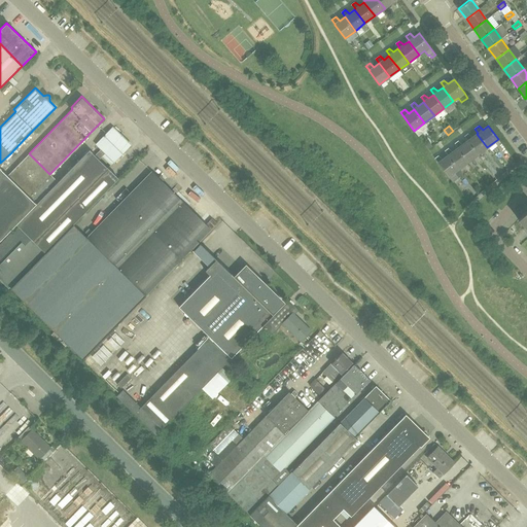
[(96,143),(102,149),(95,155),(100,160),(103,155),(106,153),(114,161),(131,144),(119,133),(115,136),(108,130),(96,143)]
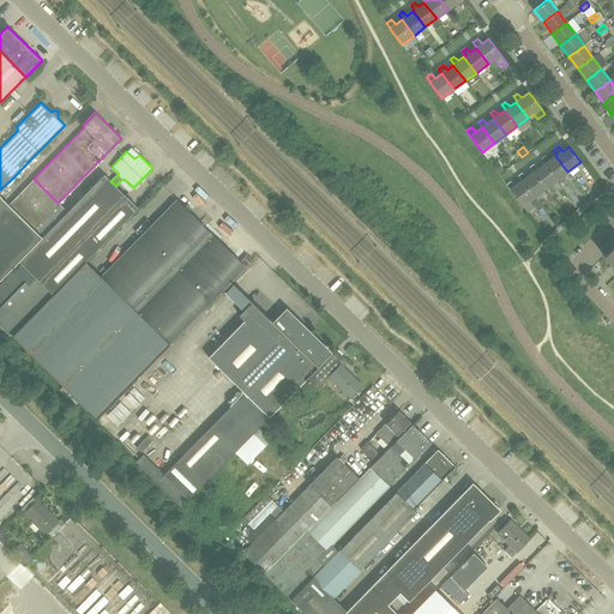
[(555,180),(567,172),(555,156),(551,160),(546,156),(541,158),(546,163),(543,164),(555,180)]
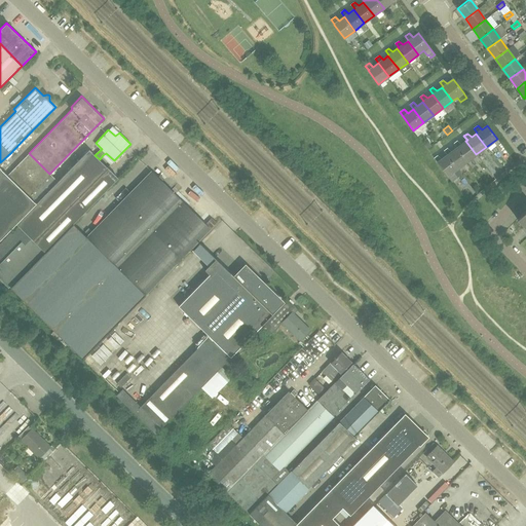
[(467,161),(476,154),(465,141),(461,144),(457,141),(454,143),(457,147),(456,148),(467,161)]
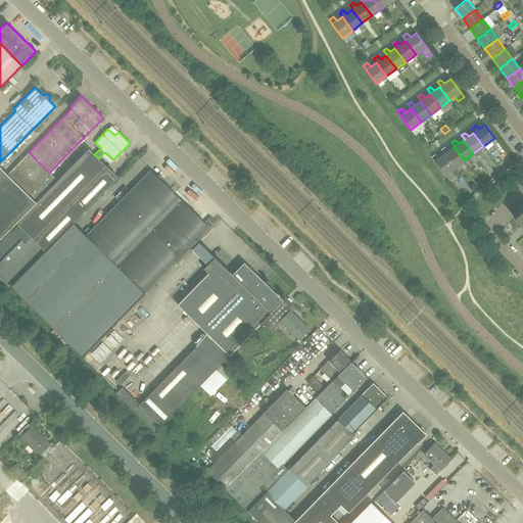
[(455,168),(465,160),(454,147),(449,150),(445,147),(441,149),(444,153),(444,154),(455,168)]
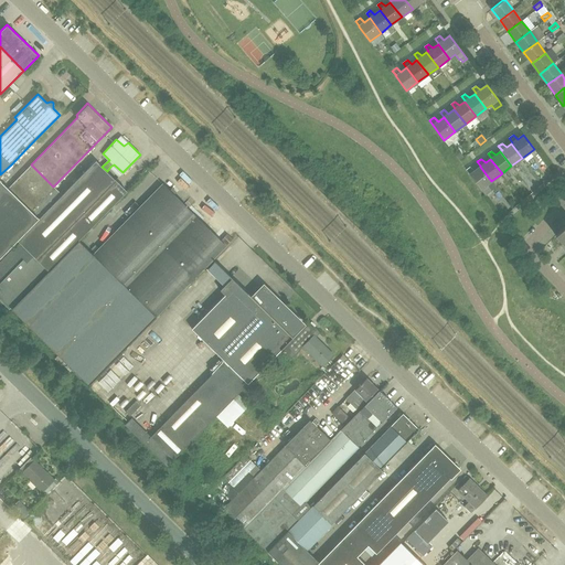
[(76,220),(115,180),(107,171),(102,167),(95,160),(56,200),(76,220)]
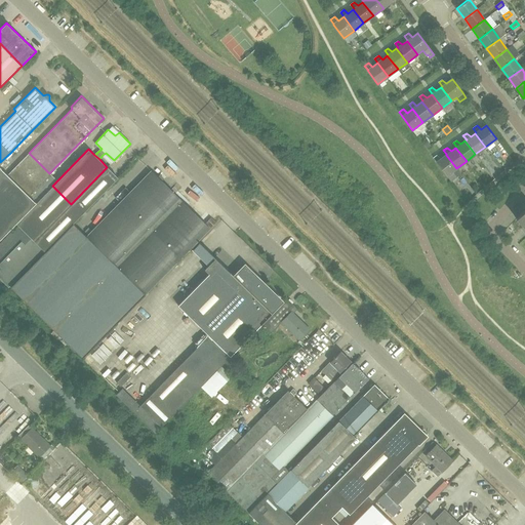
[(29,153),(7,174),(0,166),(0,238),(56,182),(49,174),(49,173),(29,153)]
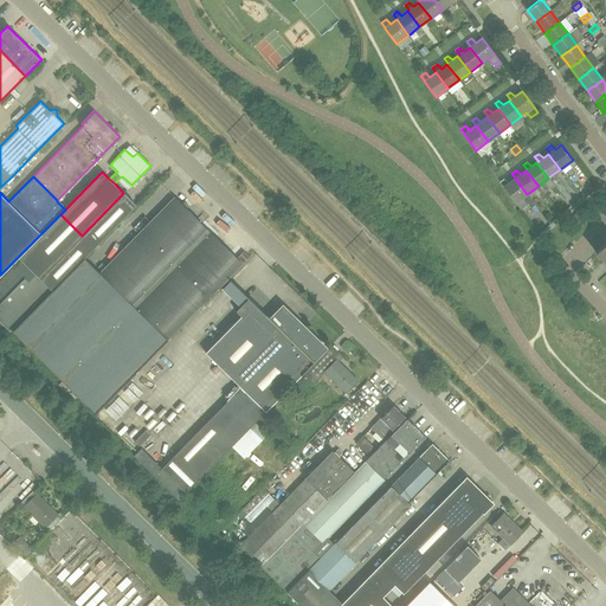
[(503,187),(515,204),(527,194),(515,179),(509,182),(504,179),(500,182),(504,187),(503,187)]
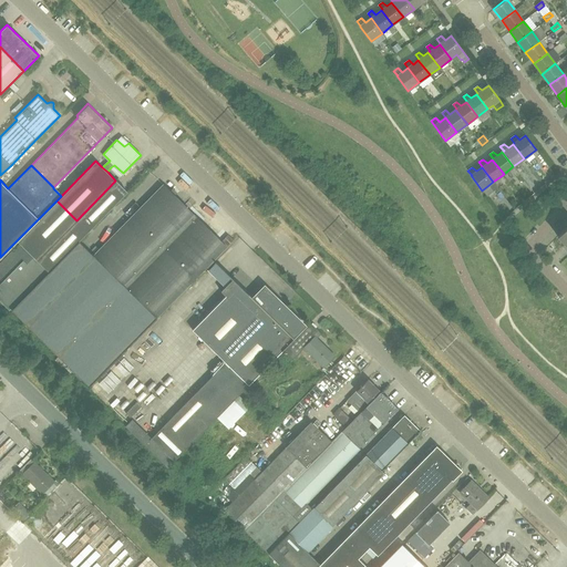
[(115,181),(76,220),(38,260),(48,270),(49,271),(127,192),(115,181)]
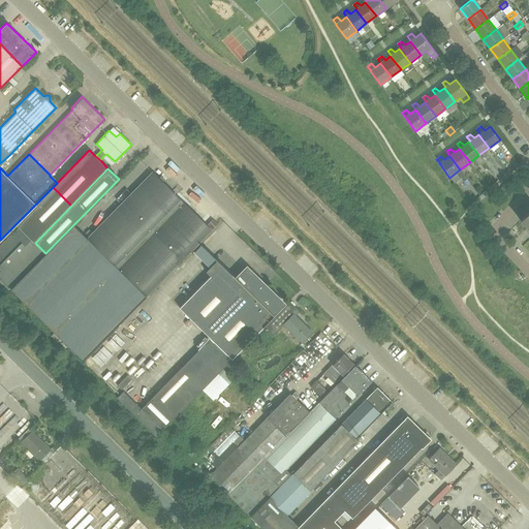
[(83,361),(211,229),(152,172),(86,240),(73,227),(11,290),(83,361)]
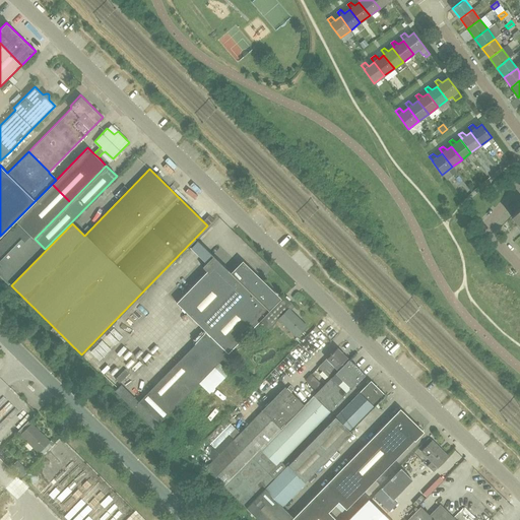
[(70,202),(52,184),(15,220),(17,222),(35,239),(70,202)]
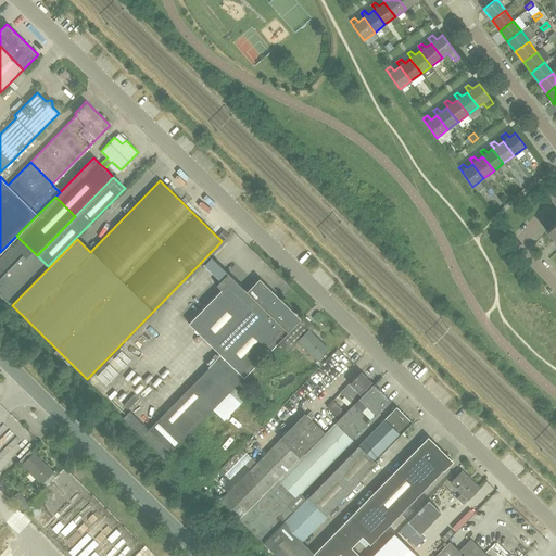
[(555,223),(546,232),(555,240),(555,241),(555,223)]
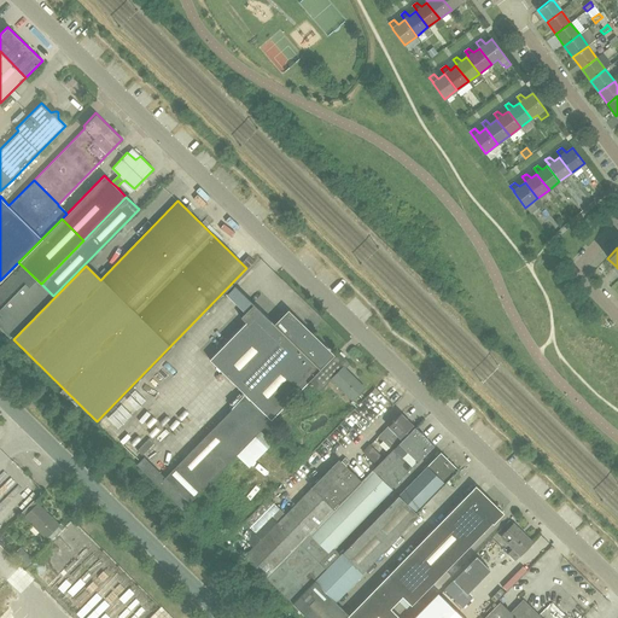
[(246,267),(251,262),(244,256),(240,261),(246,267)]
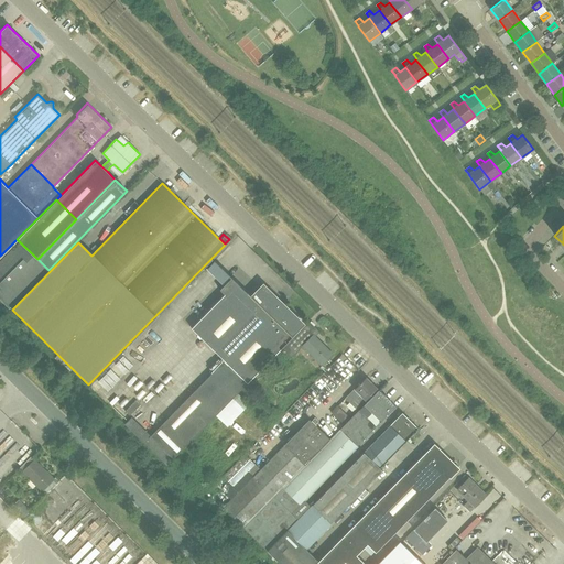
[(38,259),(21,243),(19,241),(0,260),(0,297),(9,307),(47,269),(38,259)]
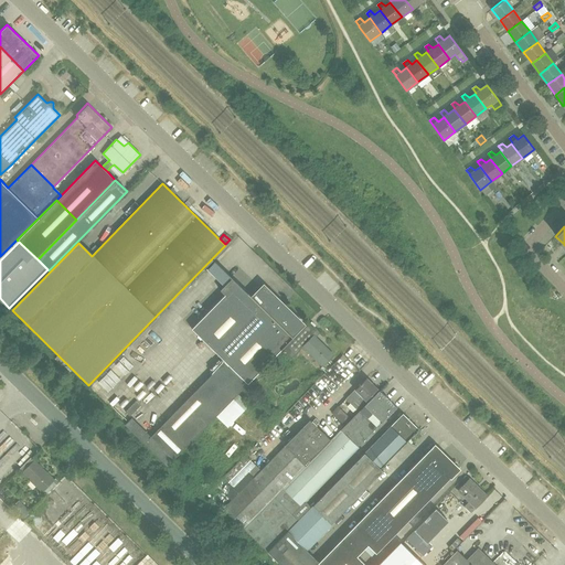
[(224,361),(225,361),(238,374),(243,369),(253,379),(292,338),(294,338),(291,337),(304,324),(275,297),(274,299),(266,291),(262,297),(257,292),(253,298),(232,278),(220,290),(225,295),(192,329),(224,361)]
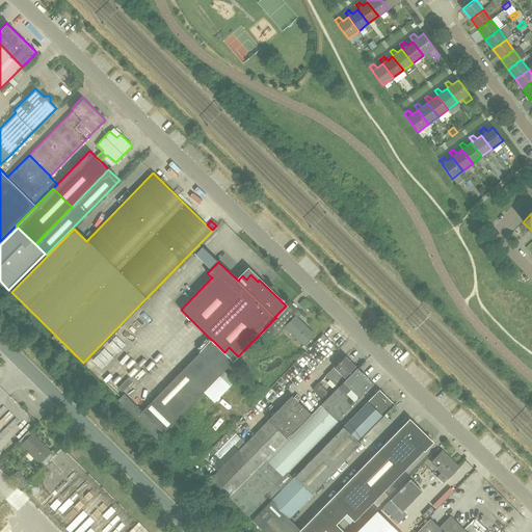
[(301,313),(291,302),(265,329),(273,338),(285,325),(303,344),(301,346),(307,351),(316,342),(311,337),(313,335),(314,334),(297,317),(301,313)]
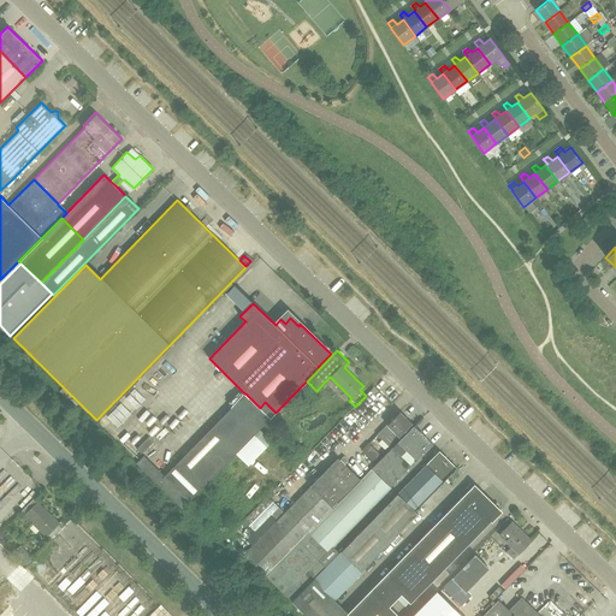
[(189,501),(276,413),(265,402),(260,408),(246,394),(244,394),(165,475),(189,501)]
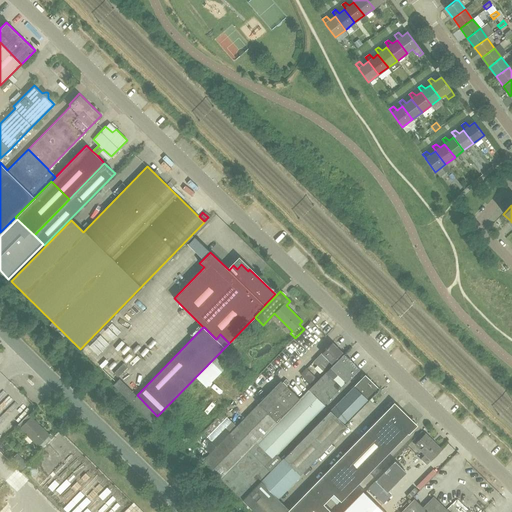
[(332,363),(342,352),(332,342),(314,360),(324,370),(331,362),(332,363)]
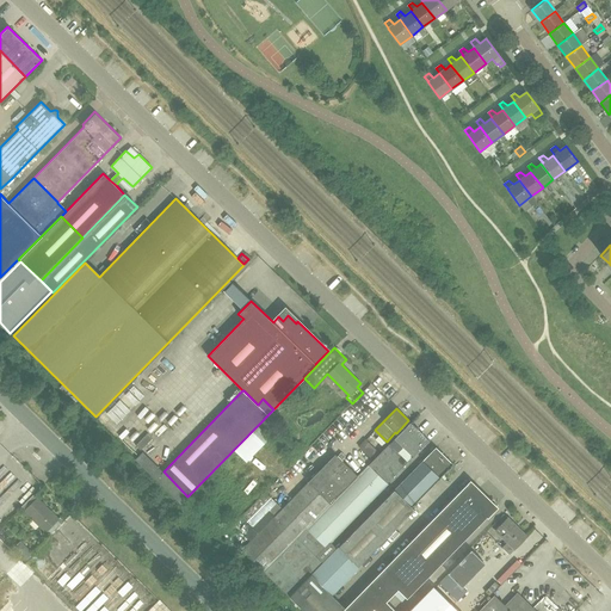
[(357,476),(306,529),(296,537),(264,571),(290,596),(310,574),(322,562),(316,557),(388,483),(387,482),(429,439),(411,421),(357,476)]
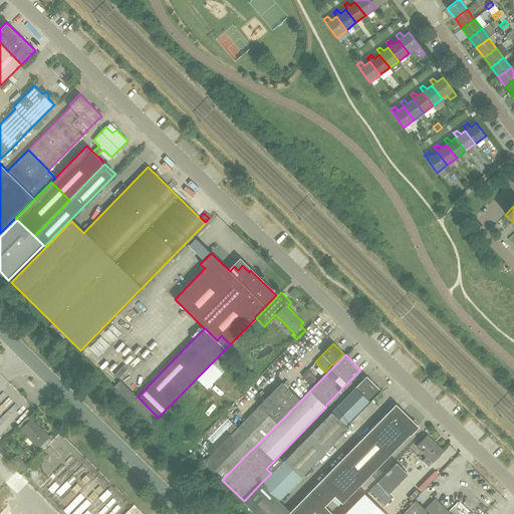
[(331,412),(346,427),(380,391),(365,375),(331,412)]
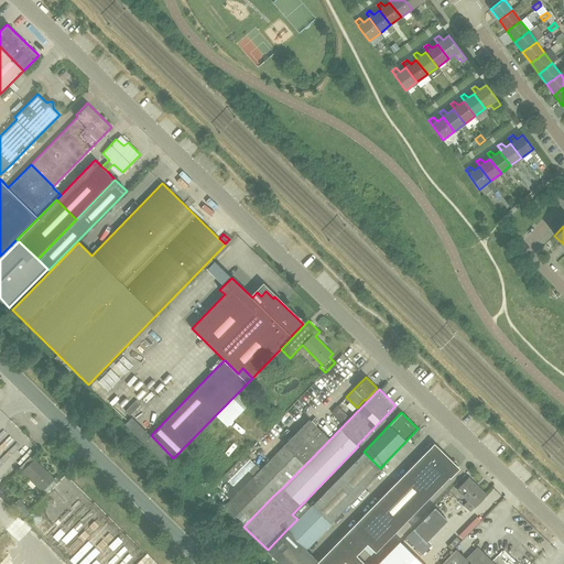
[(230,499),(225,506),(224,507),(243,527),(282,488),(329,440),(310,419),(261,468),(230,499)]
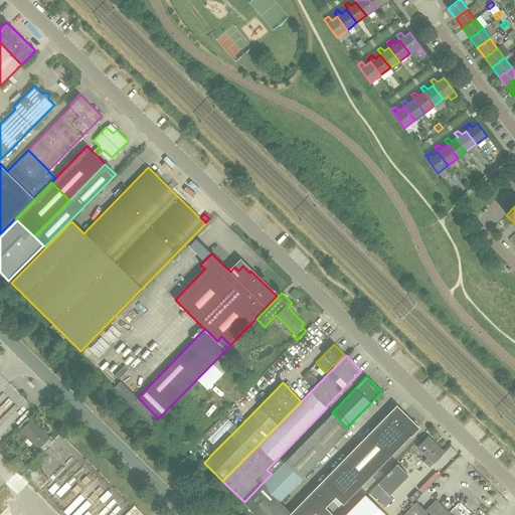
[(333,514),(326,507),(335,497),(343,505),(418,427),(415,424),(415,422),(412,422),(406,415),(396,406),(395,407),(394,406),(291,512),(288,514),(333,514)]
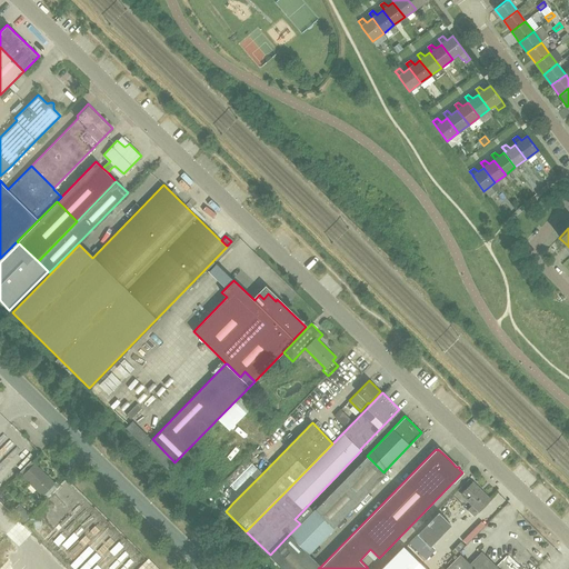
[(385,473),(383,472),(367,456),(342,481),(360,498),(385,473)]
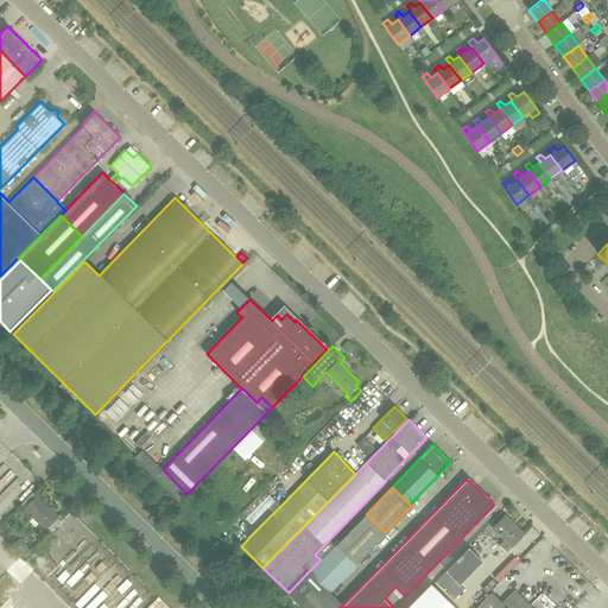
[(238,527),(248,538),(282,505),(265,489),(264,488),(240,513),(246,519),(238,527)]
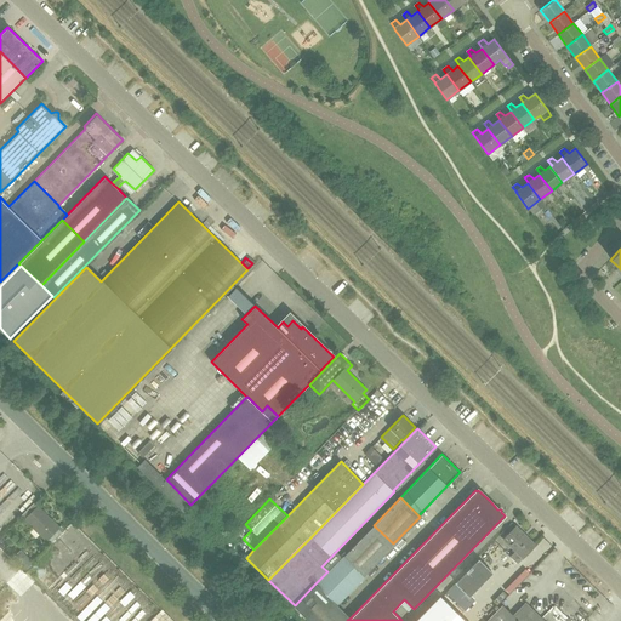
[(21,517),(24,519),(46,541),(51,536),(58,528),(60,528),(60,527),(50,518),(38,506),(34,502),(21,517)]
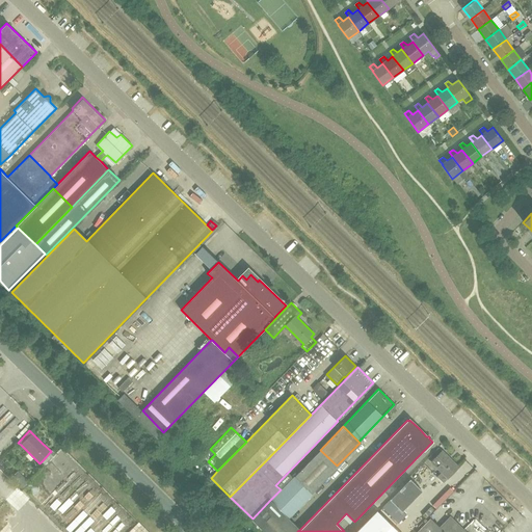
[(320,450),(294,476),(311,493),(337,466),(320,450)]
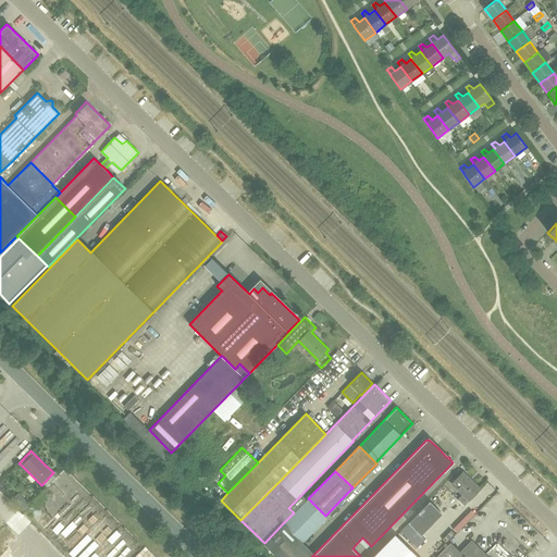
[(463,505),(479,489),(462,471),(452,482),(462,493),(457,498),(463,505)]
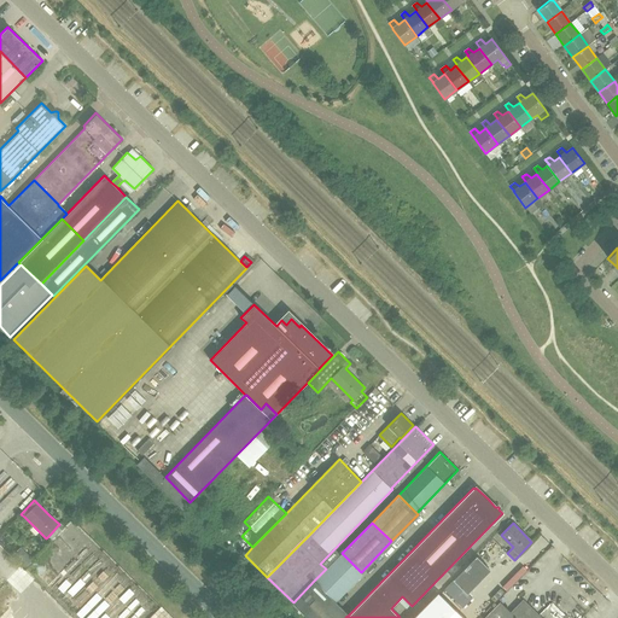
[(25,553),(19,560),(25,567),(33,560),(25,553)]
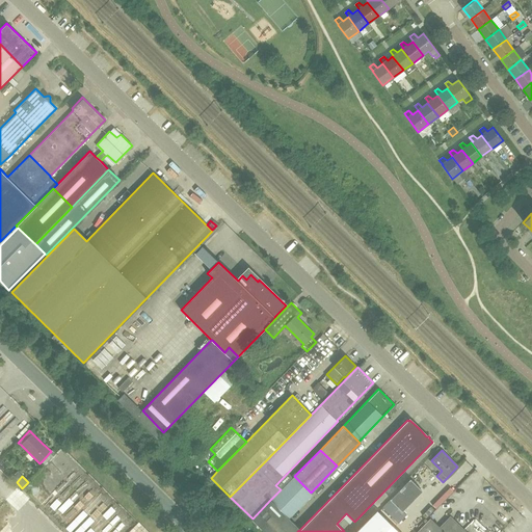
[(294,476),(281,489),(270,500),(289,519),(313,495),(311,493),(294,476)]
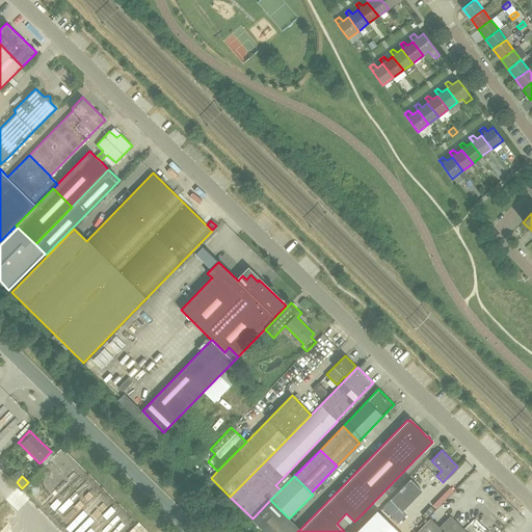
[(405,513),(402,509),(421,489),(410,479),(382,507),(397,522),(405,513)]
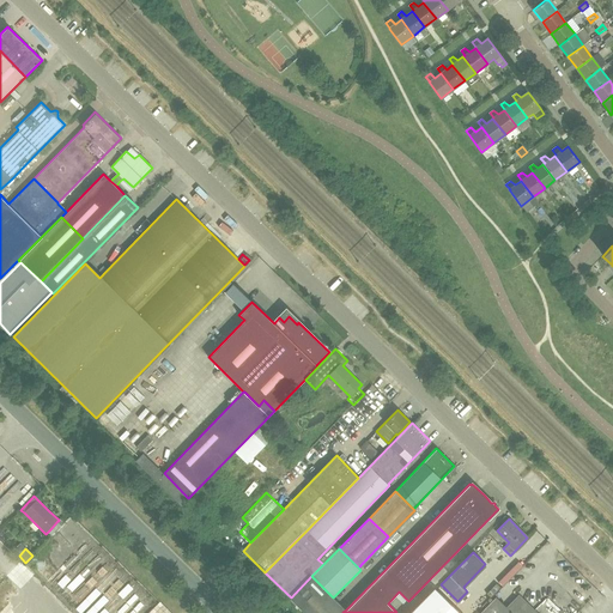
[(305,612),(343,612),(346,610),(333,598),(311,576),(291,598),(290,598),(305,612)]
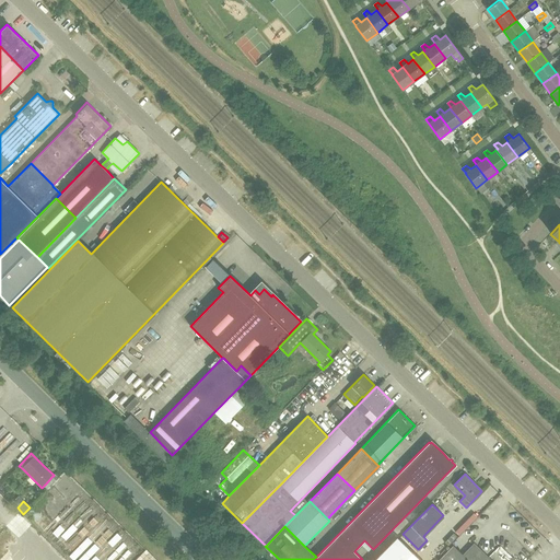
[(420,559),(397,537),(373,559),(420,559)]
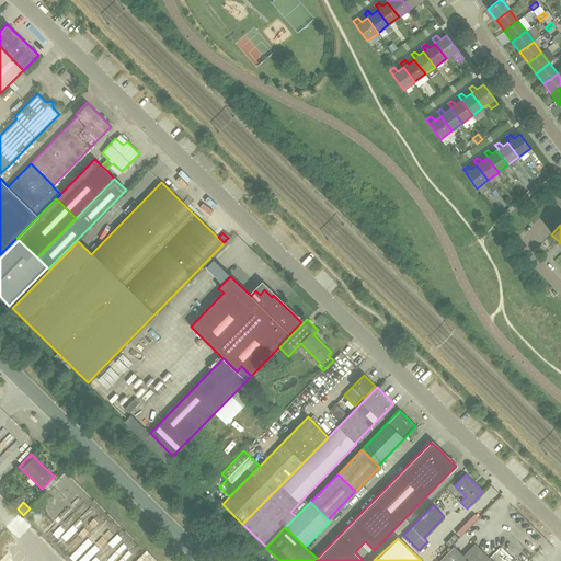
[(454,546),(438,560),(491,560),(474,545),(464,556),(454,546)]
